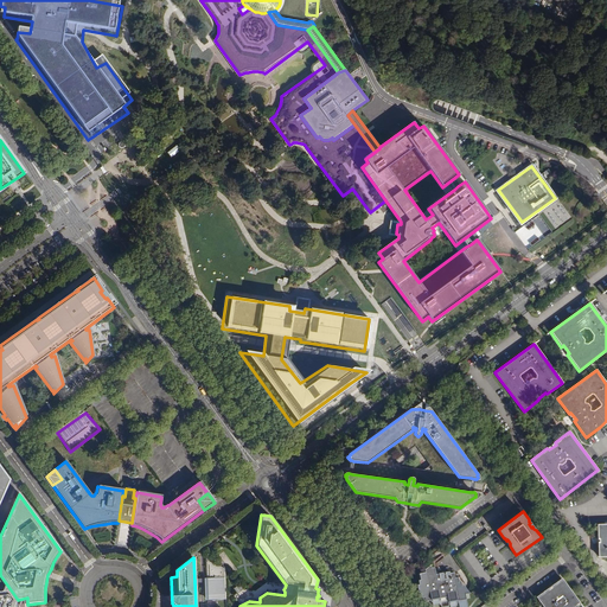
[(224,568),(211,561),(211,564),(205,564),(208,600),(225,600),(224,568)]
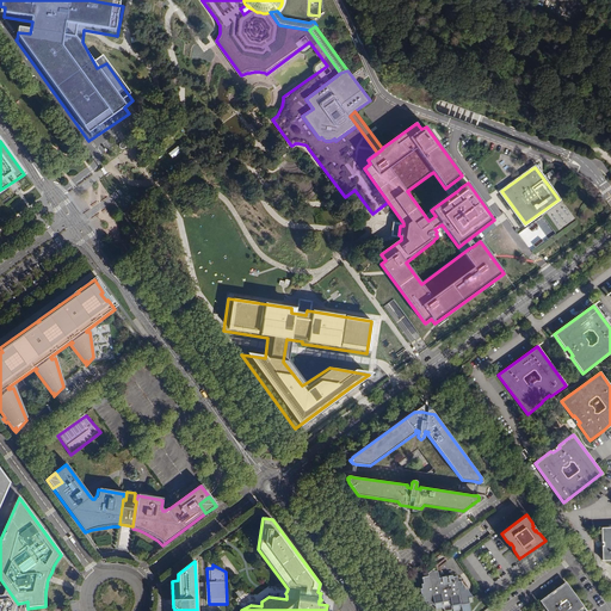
[(434,571),(434,568),(429,572),(429,575),(423,576),(424,584),(421,584),(423,588),(420,588),(421,597),(424,597),(424,602),(426,600),(427,605),(433,604),(434,604),(436,605),(436,609),(443,608),(442,604),(444,604),(443,602),(450,600),(451,608),(452,608),(454,608),(454,610),(456,610),(461,610),(460,606),(460,604),(461,604),(470,603),(469,598),(473,597),(467,588),(464,588),(464,585),(462,585),(461,580),(458,581),(457,575),(452,576),(452,574),(449,575),(449,578),(446,578),(446,576),(442,576),(442,578),(443,579),(439,579),(439,578),(438,572),(437,571),(434,571)]
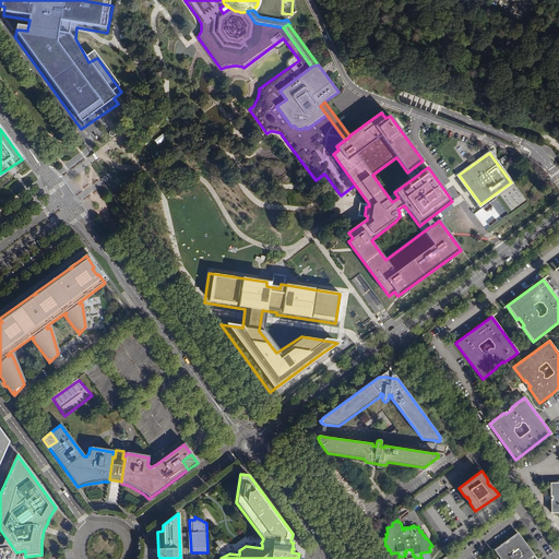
[(530,558),(534,556),(533,554),(532,552),(526,545),(525,544),(520,537),(520,536),(519,535),(516,533),(510,538),(510,537),(509,538),(509,539),(501,544),(500,545),(500,546),(494,550),(496,552),(495,552),(496,555),(497,554),(499,558),(530,558)]
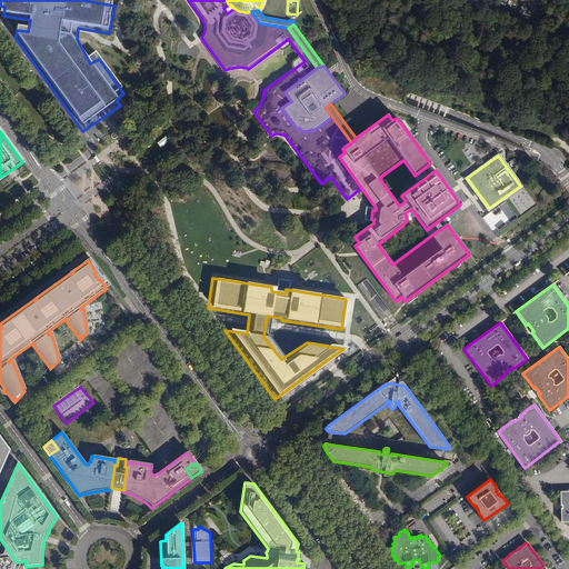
[(0,568),(12,568),(17,562),(6,547),(2,555),(0,555),(0,568)]
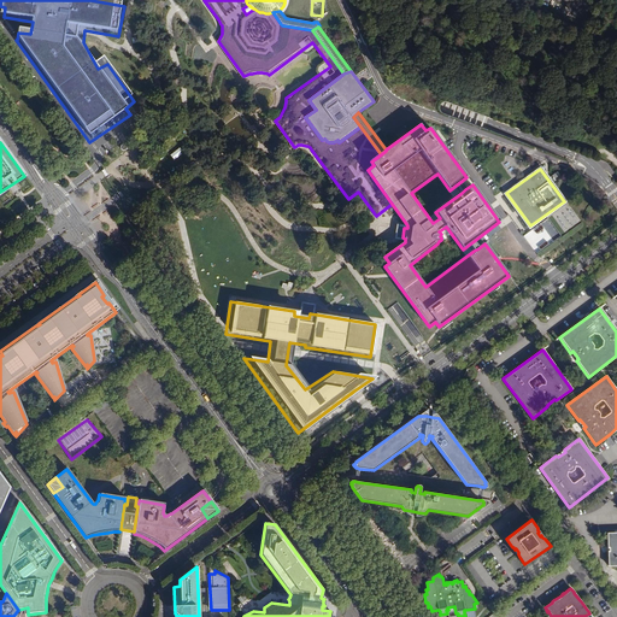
[(247,600),(244,594),(238,599),(241,605),(247,600)]
